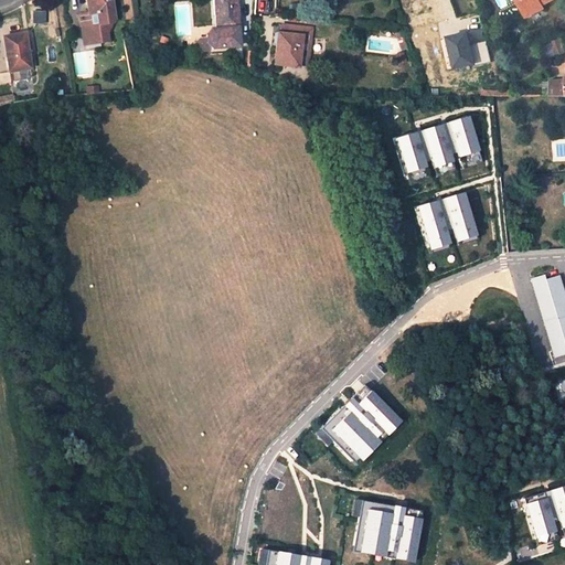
[(78,14),(82,36),(107,33),(114,19),(110,0),(85,0),(86,3),(88,13),(78,14)]
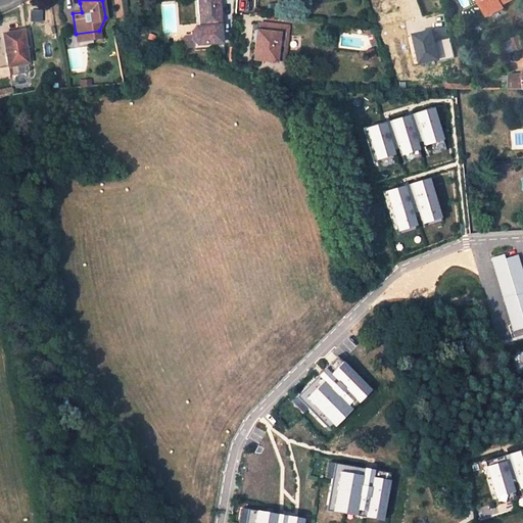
[(221,42),(218,0),(197,0),(200,27),(194,27),(191,32),(191,39),(196,44),(221,42)]
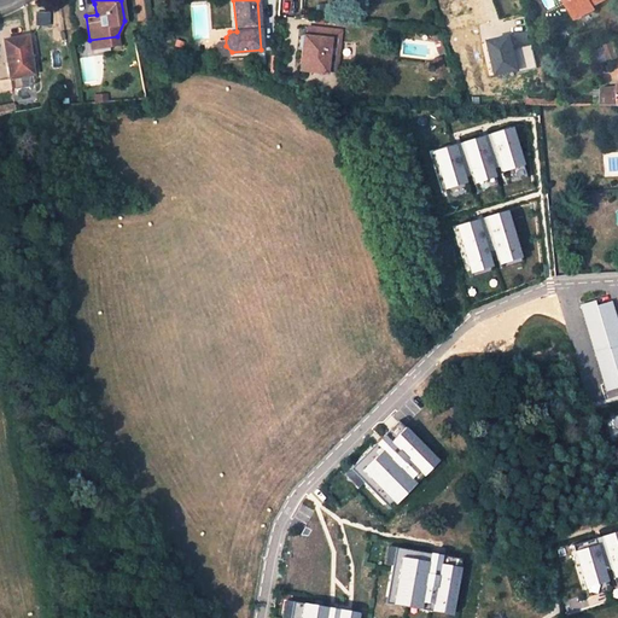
[(593,6),(604,0),(567,0),(566,1),(576,18),(594,9),(593,6)]
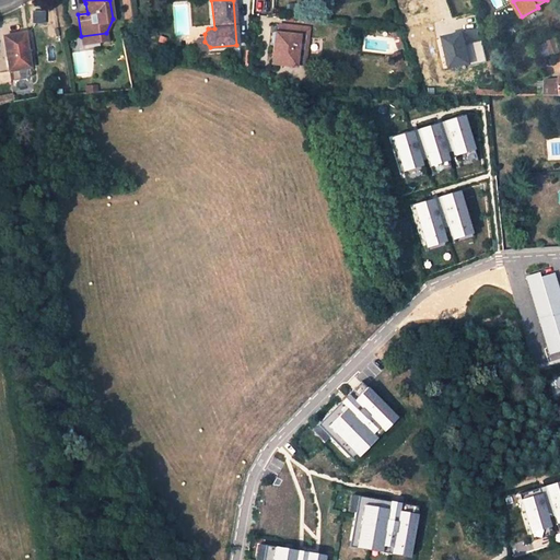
[(85,3),(77,6),(78,14),(88,13),(85,3)]
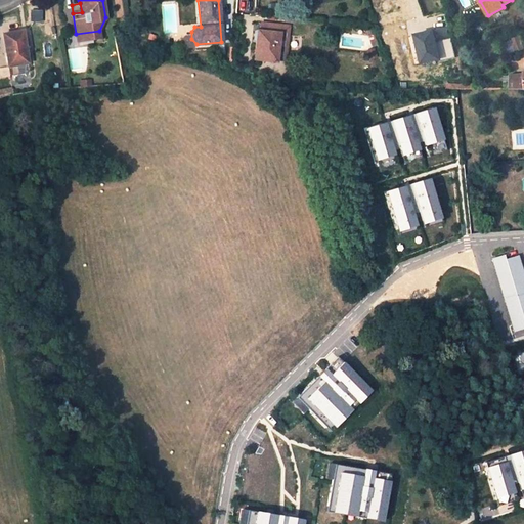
[(431,18),(434,28),(442,26),(439,16),(431,18)]
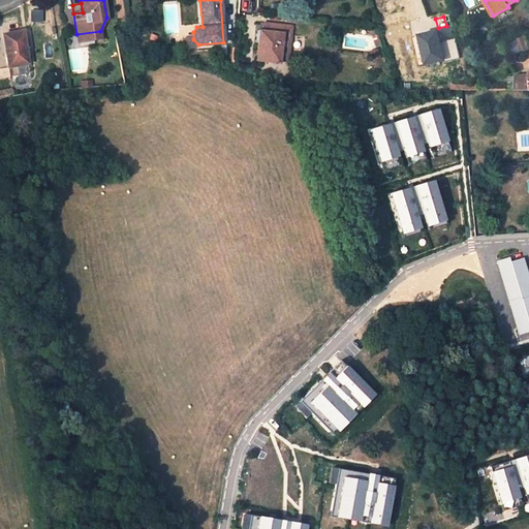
[(262,32),(259,32),(256,60),(279,62),(281,39),(290,40),(291,27),(262,24),(262,32)]
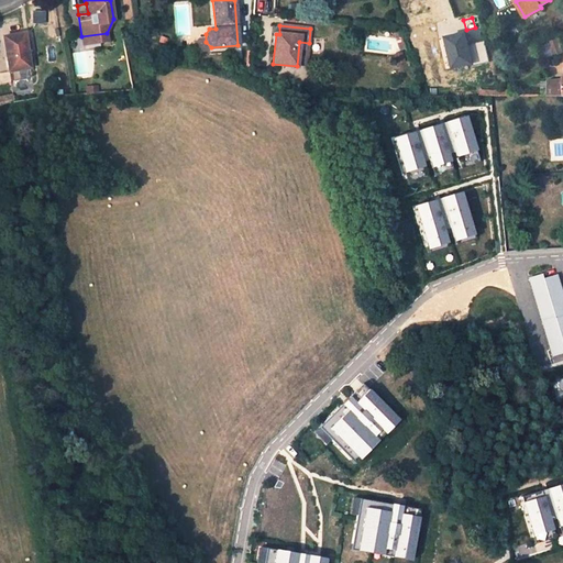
[(468,36),(477,33),(475,28),(466,30),(468,36)]
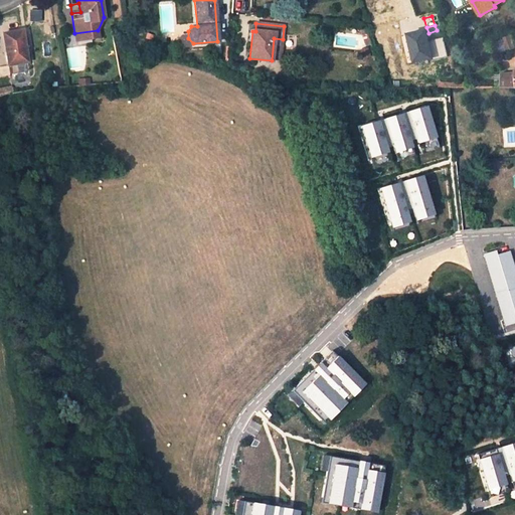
[(2,34),(8,65),(26,61),(22,31),(2,34)]
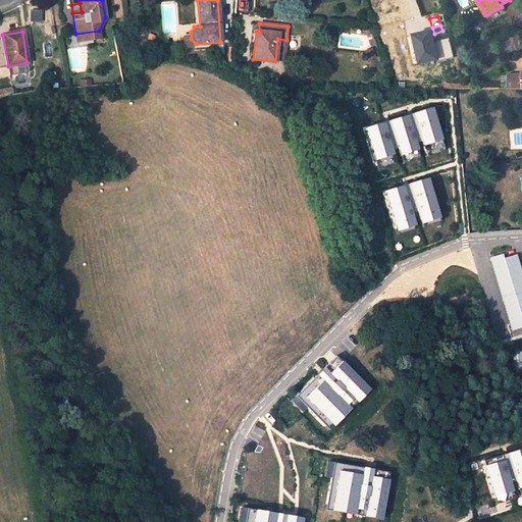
[(521,72),(508,74),(508,89),(521,88),(521,72)]
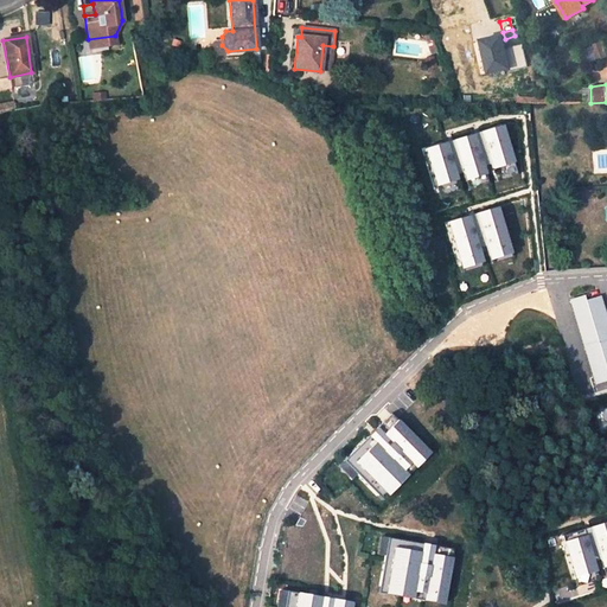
[(505,125),(480,132),(491,171),(516,161),(505,125)]
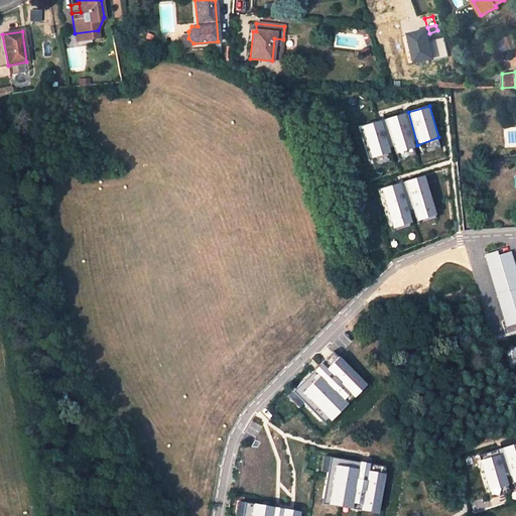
[(407,113),(384,120),(395,154),(416,147),(407,113)]
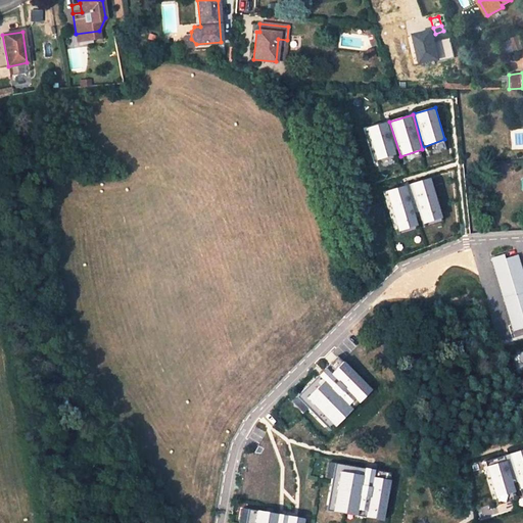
[(388,123),(366,129),(375,160),(396,154),(388,123)]
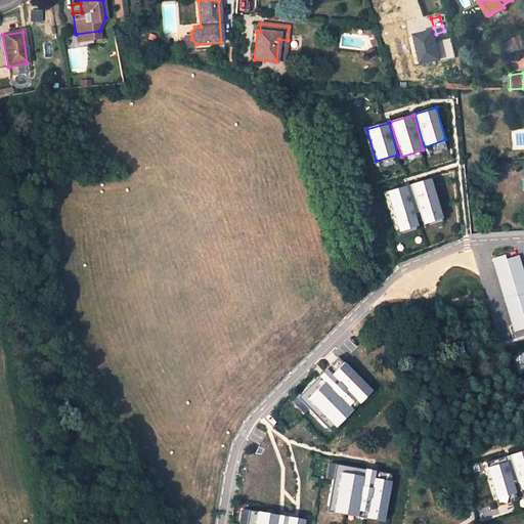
[(432,179),(410,185),(422,225),(443,218),(432,179)]
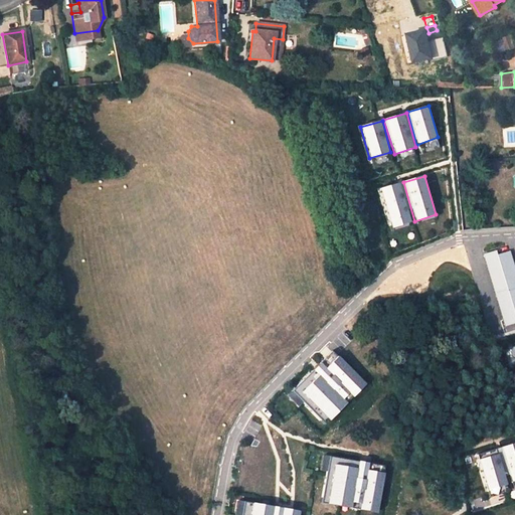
[(401,183),(380,188),(392,227),(412,221),(401,183)]
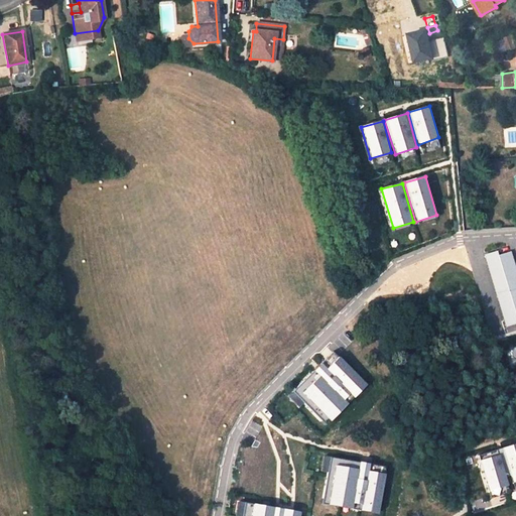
[(499,250),(485,255),(506,328),(515,324),(515,265),(512,252),(499,255),(499,250)]
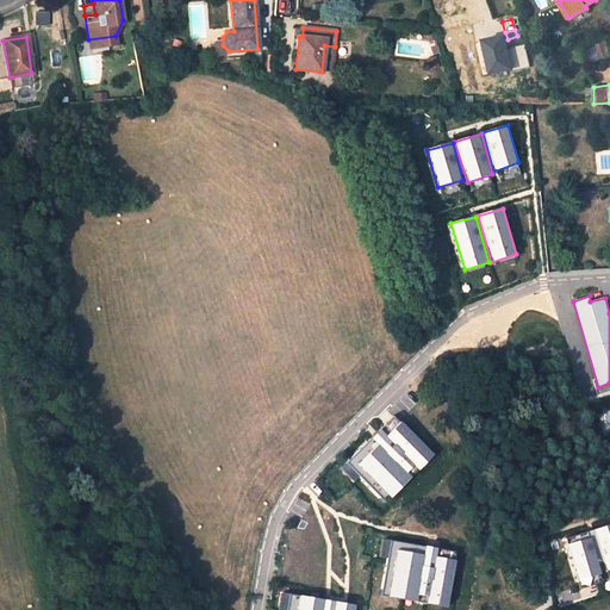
[(383,430),(373,437),(409,472),(415,466),(419,470),(436,454),(403,422),(388,436),(383,430)]
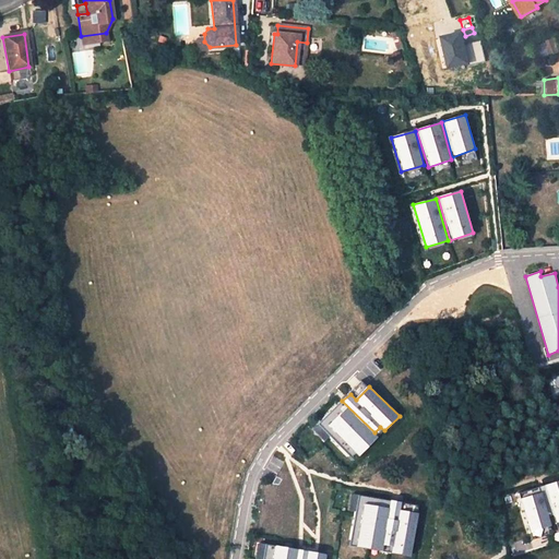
[(346,408),(328,426),(359,456),(378,438),(346,408)]
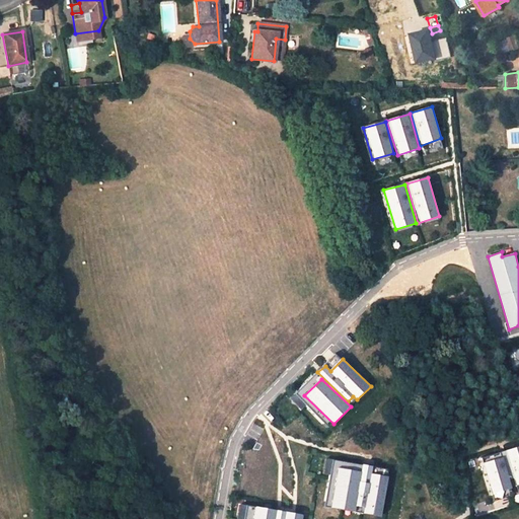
[(518,447),(503,452),(512,487),(518,485),(518,447)]
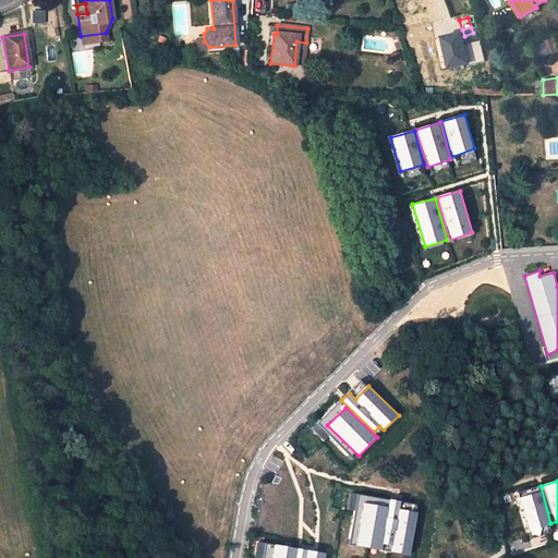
[(543,492),(520,499),(531,531),(552,525),(550,523),(543,492)]
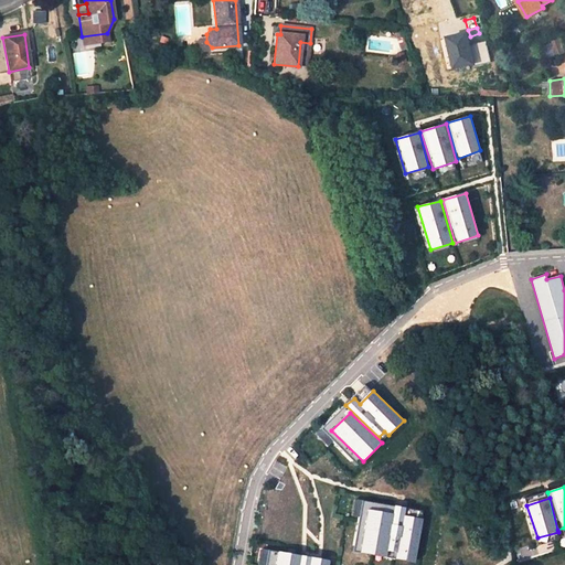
[(406,508),(395,505),(388,552),(398,553),(405,515),(406,508)]
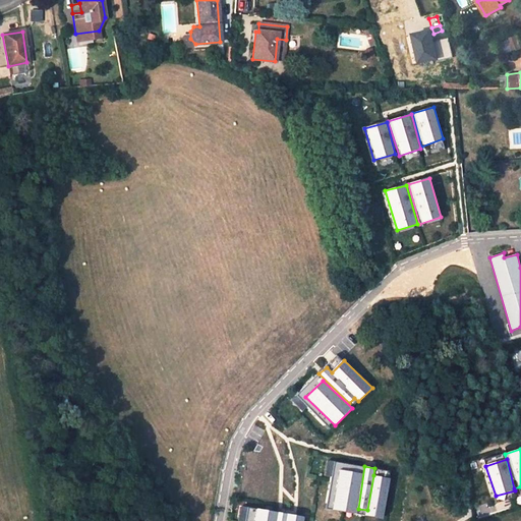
[(362,474),(340,470),(333,509),(357,513),(358,509),(362,474)]
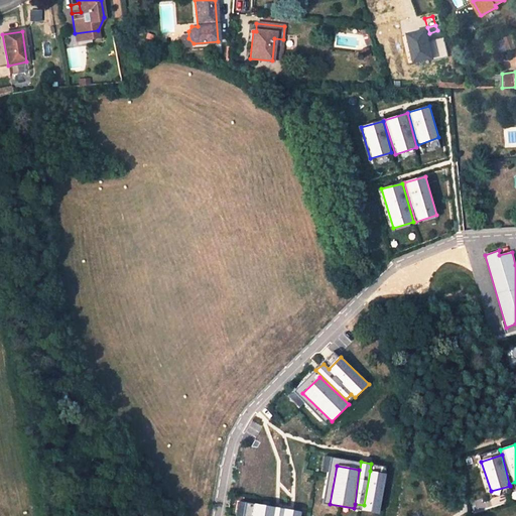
[(387,474),(370,471),(362,510),(380,514),(387,474)]
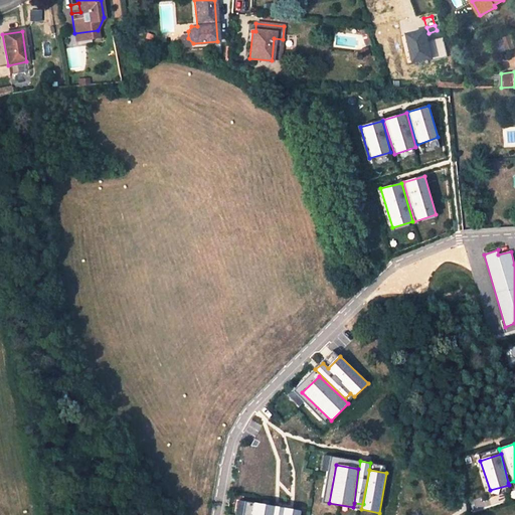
[(275,514),(277,506),(253,503),(251,514),(275,514)]
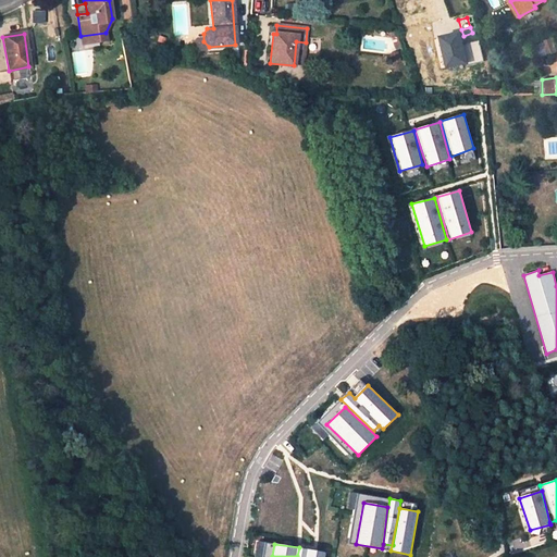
[(325,556),(326,553),(299,547),(297,556),(325,556)]
